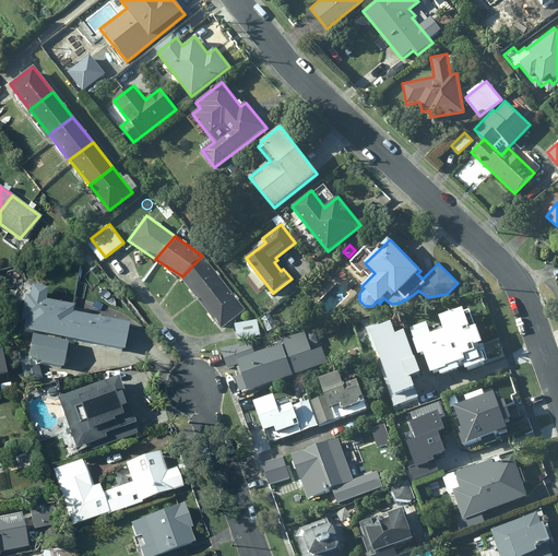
[(181,279),(202,304),(226,285),(202,256),(182,276),(181,279)]
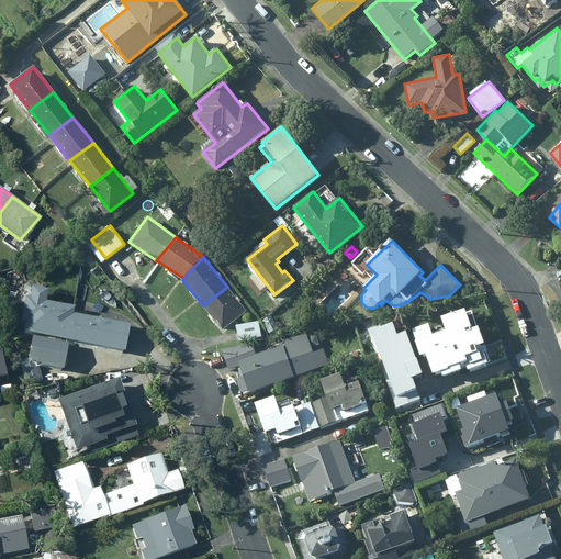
[(22,333),(66,341),(70,314),(71,308),(43,301),(45,290),(29,287),(26,299),(22,298),(18,320),(23,321),(19,331),(22,333)]
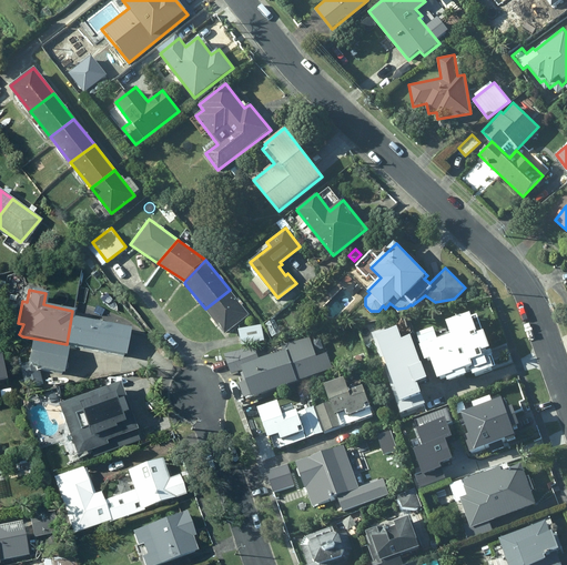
[(250,314),(230,290),(205,309),(225,334),(250,314)]
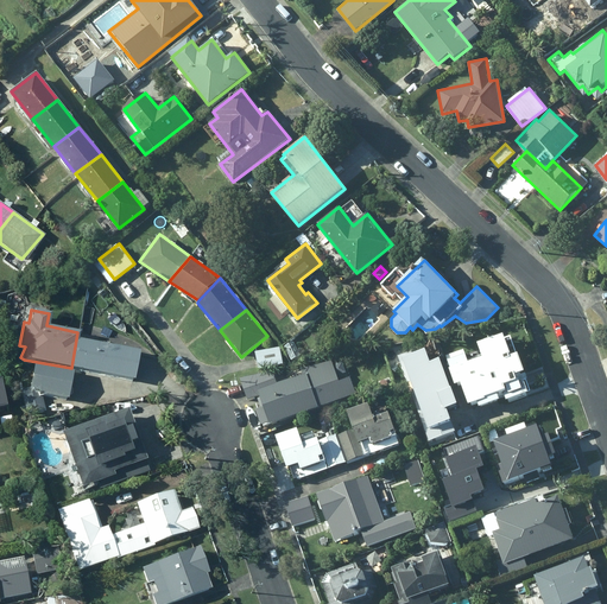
[(530,390),(511,337),(448,358),(456,386),(465,383),(472,408),(530,390)]
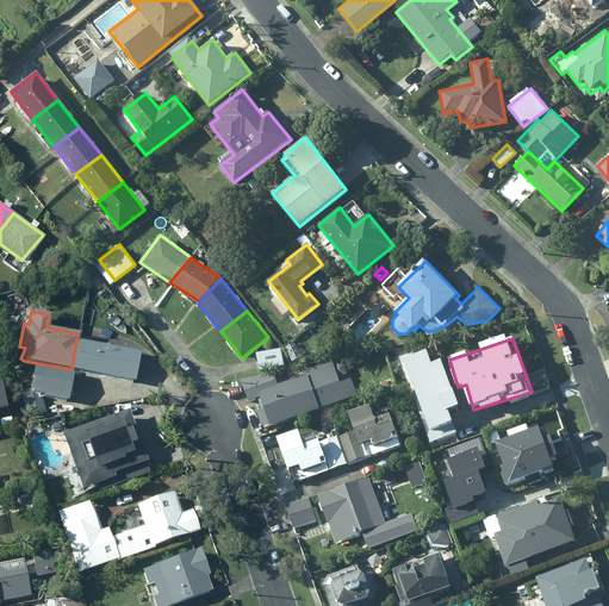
[(138,353),(76,341),(72,369),(132,380),(138,353)]
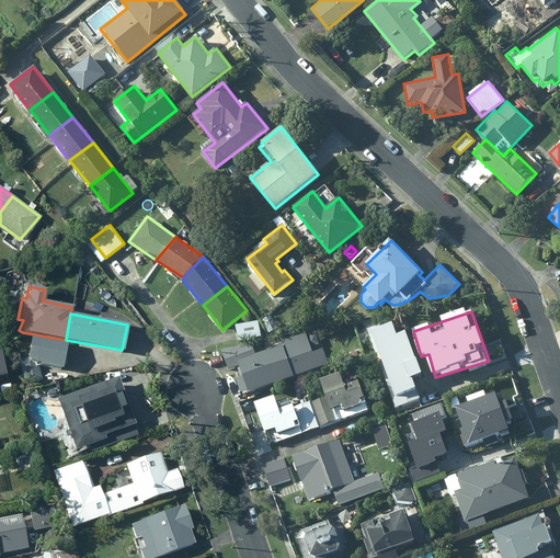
[(395,403),(418,396),(410,374),(421,371),(406,326),(396,330),(391,317),(367,325),(395,403)]
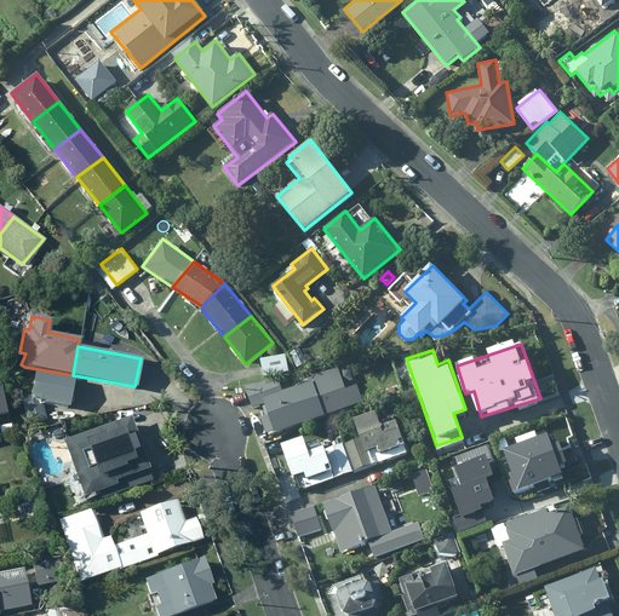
[(288,369),(285,352),(259,357),(258,357),(263,375),(288,369)]
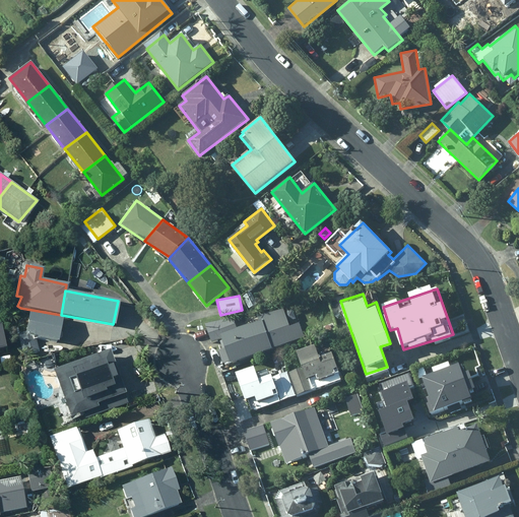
[(232,363),(303,338),(299,324),(290,327),(283,306),(243,319),(245,326),(221,334),(232,363)]
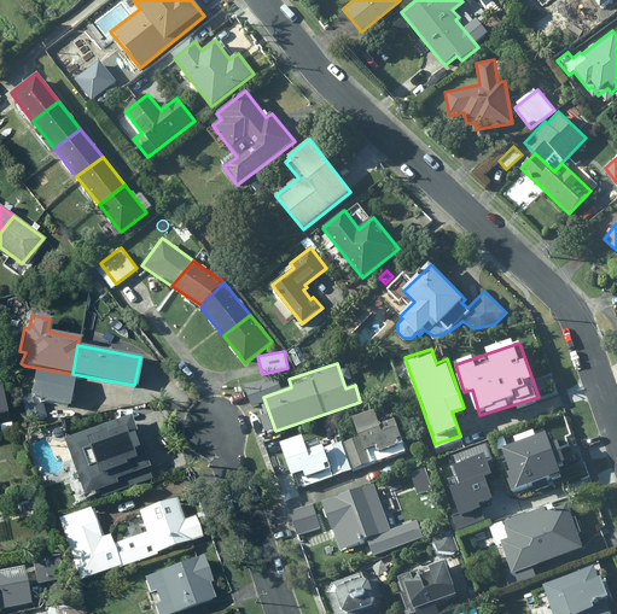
[(73,378),(31,370),(28,393),(19,396),(28,421),(45,416),(40,402),(68,407),(73,378)]
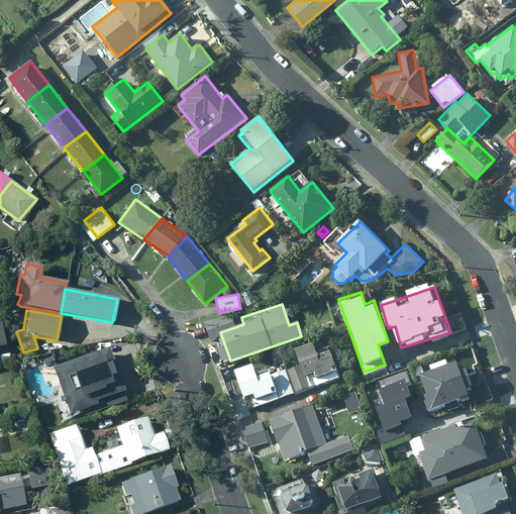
[(233,321),(231,315),(221,318),(223,324),(233,321)]
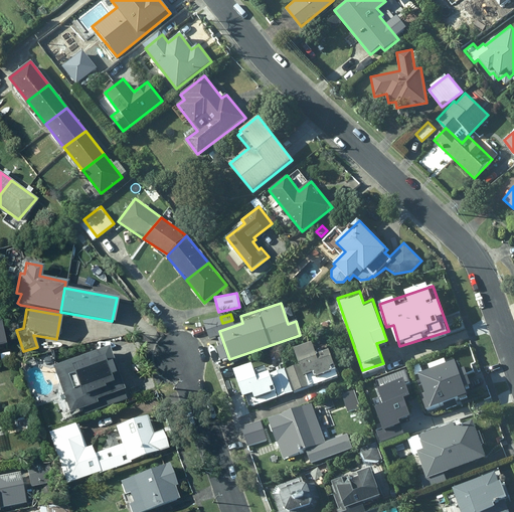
[(300,363),(285,369),(292,390),(338,374),(329,351),(317,355),(313,343),(295,350),(300,363)]
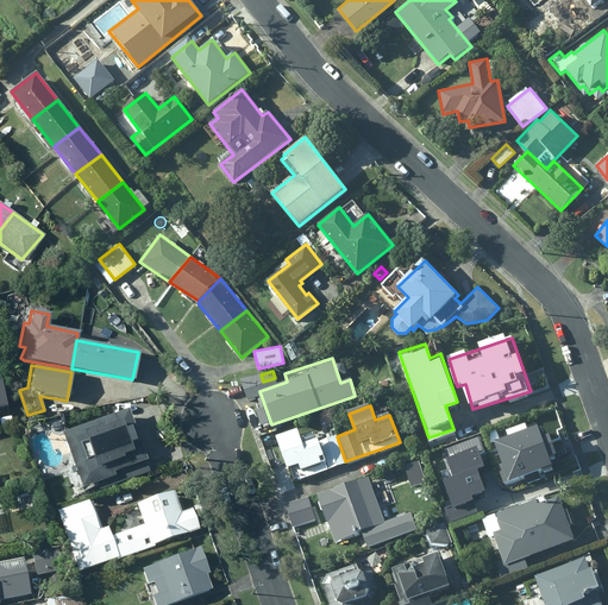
[(496,476),(544,458),(540,449),(549,447),(541,426),(537,427),(534,420),(530,421),(530,420),(487,434),(490,443),(486,445),(496,476)]
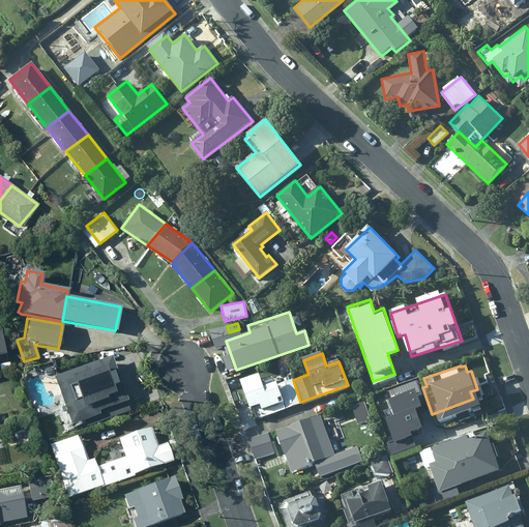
[(75,369),(52,377),(69,425),(96,414),(95,412),(125,401),(113,369),(79,381),(75,369)]
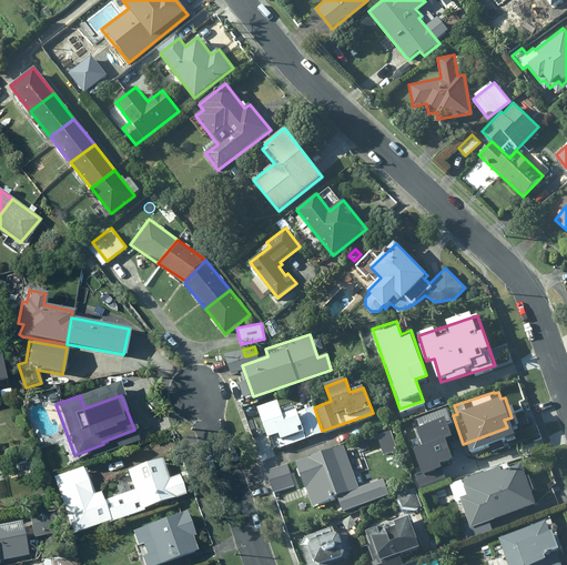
[(274,449),(322,431),(314,407),(299,412),(297,411),(282,416),(279,404),(261,411),(274,449)]
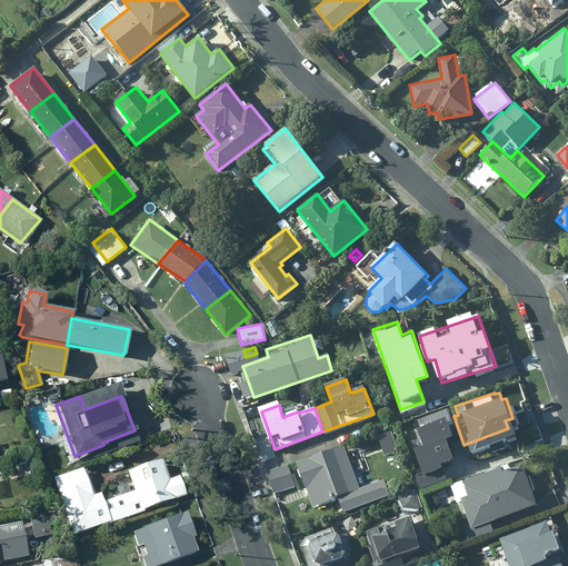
[(446,436),(451,434),(444,414),(415,424),(422,443),(415,446),(422,469),(415,472),(419,485),(445,475),(440,460),(454,455),(446,436)]
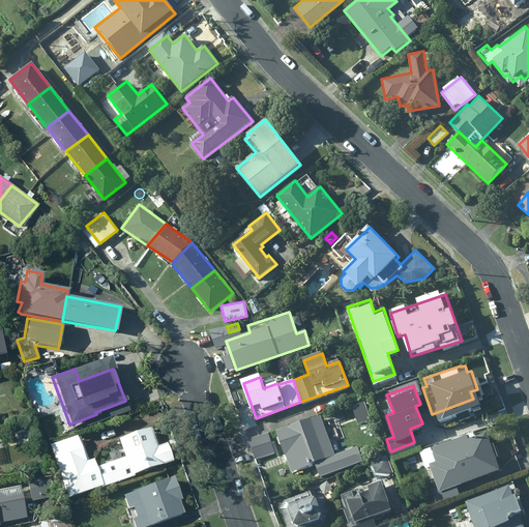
[(364,396),(351,401),(359,422),(374,417),(364,396)]
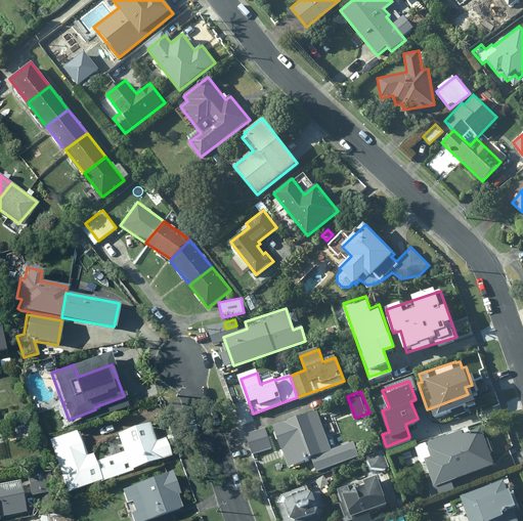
[(288,466),(332,449),(316,409),(272,426),(281,449),(285,448),(288,457),(285,458),(288,466)]
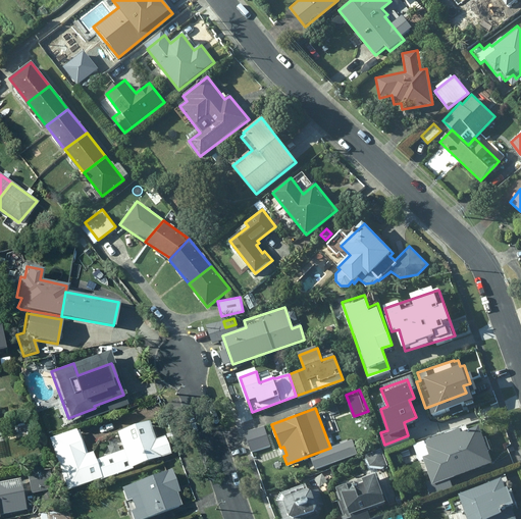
[(76,427),(48,437),(67,487),(168,453),(163,435),(154,438),(148,421),(116,431),(121,450),(94,459),(91,452),(86,454),(76,427)]
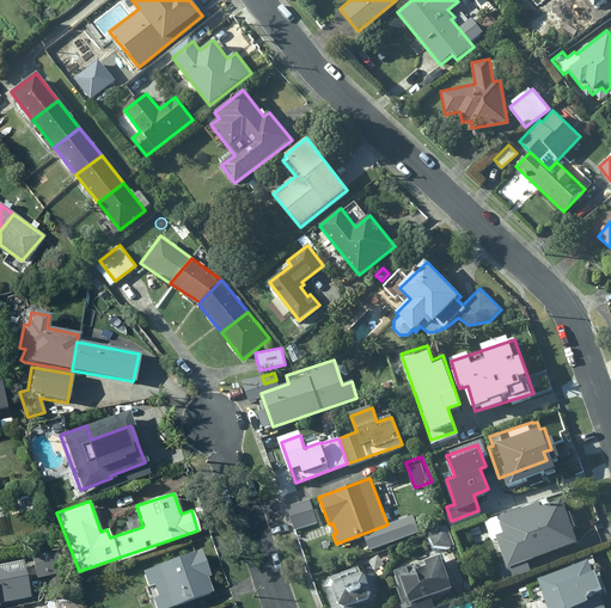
[(292,528),(293,528),(317,520),(310,497),(285,505),(292,528)]
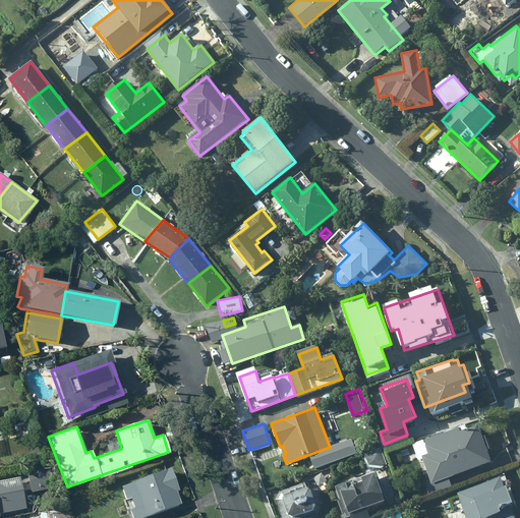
[(490,462),(478,425),(430,442),(437,461),(445,458),(451,475),(490,462)]
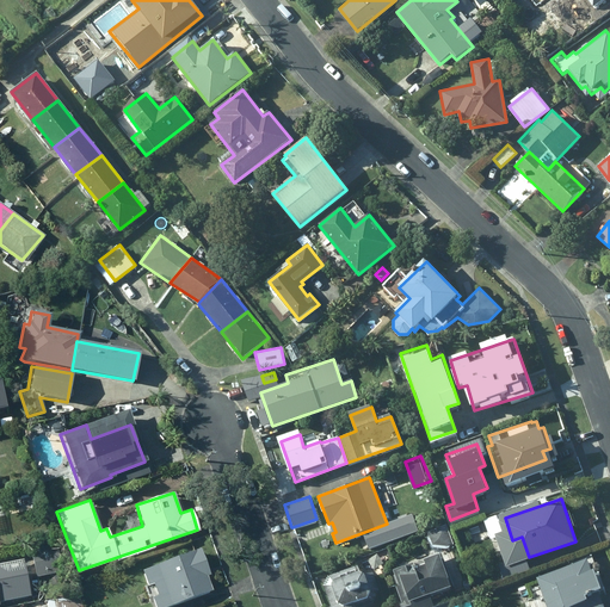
[(484,536),(479,521),(454,531),(458,544),(484,536)]
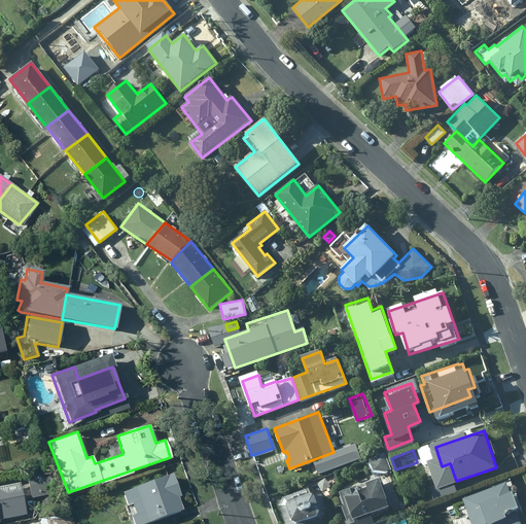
[(376,454),(369,457),(374,468),(387,470),(391,468),(385,457),(378,460),(376,454)]
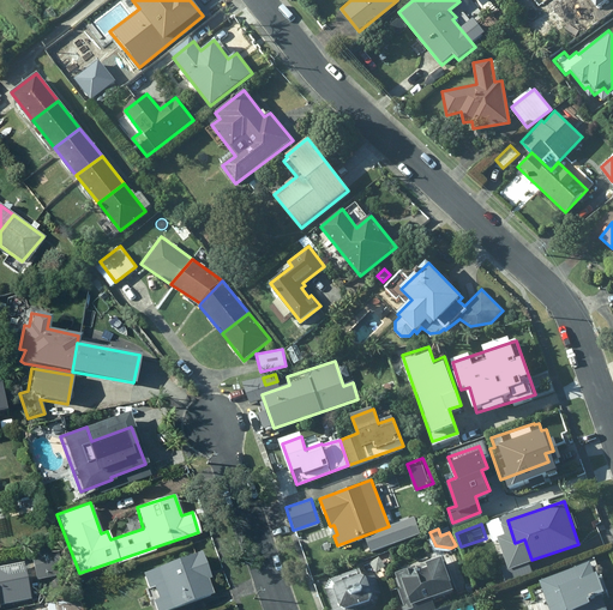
[(17,556),(20,572),(35,581),(59,575),(53,549),(17,556)]
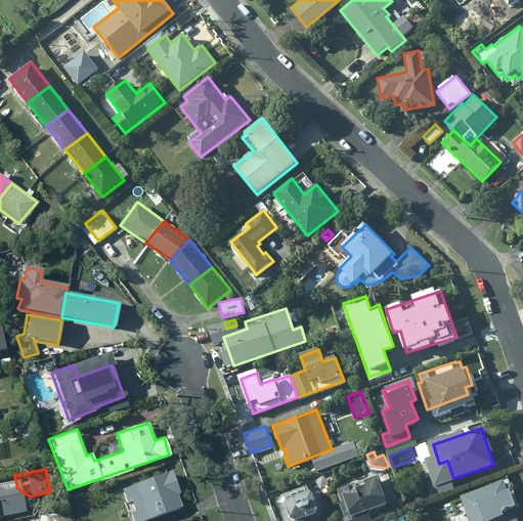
[(131,520),(141,520),(180,507),(175,493),(179,492),(171,471),(121,490),(126,504),(130,503),(133,512),(129,513),(131,520)]
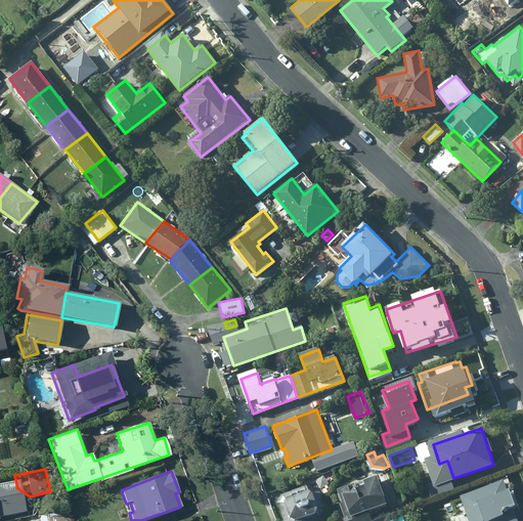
[(342,518),(343,520),(365,520),(372,519),(368,511),(383,507),(382,506),(389,504),(382,483),(375,485),(372,477),(336,488),(347,516),(342,518)]
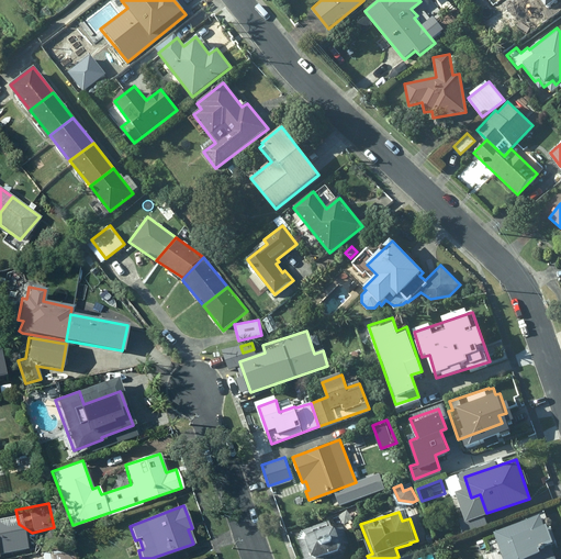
[(546,530),(541,516),(494,533),(503,558),(557,558),(553,550),(557,549),(550,529),(546,530)]
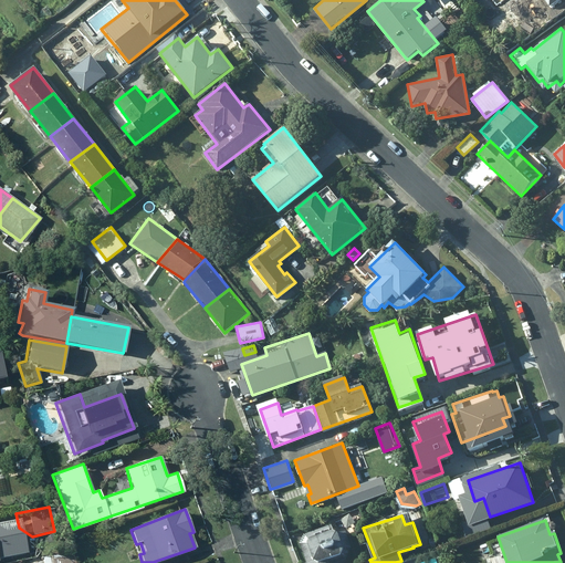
[(352,546),(345,529),(337,532),(334,531),(332,523),(305,532),(300,545),(306,562),(303,562),(332,562),(346,558),(352,546)]
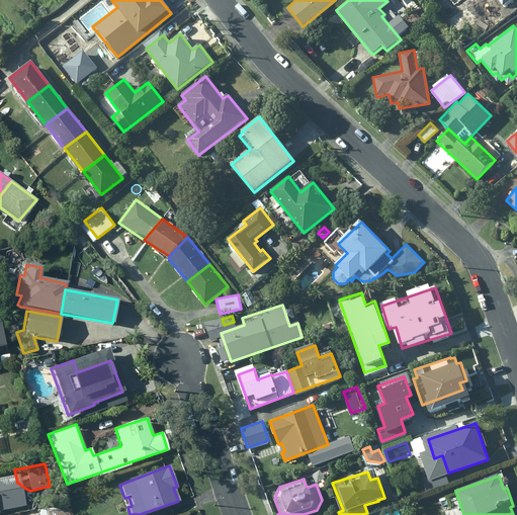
[(0,510),(10,508),(10,504),(18,492),(6,484),(0,481),(0,510)]
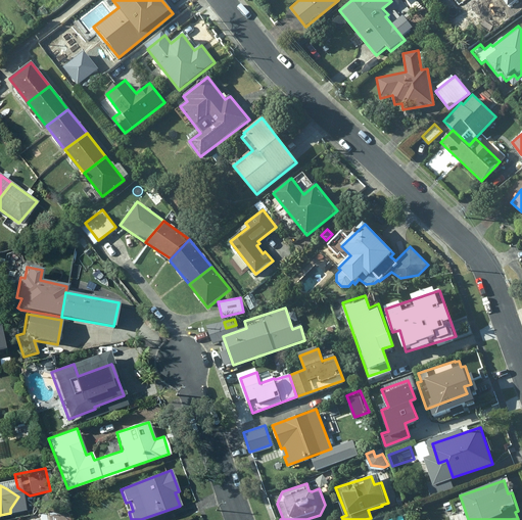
[(69,519),(67,507),(48,511),(49,519),(69,519)]
